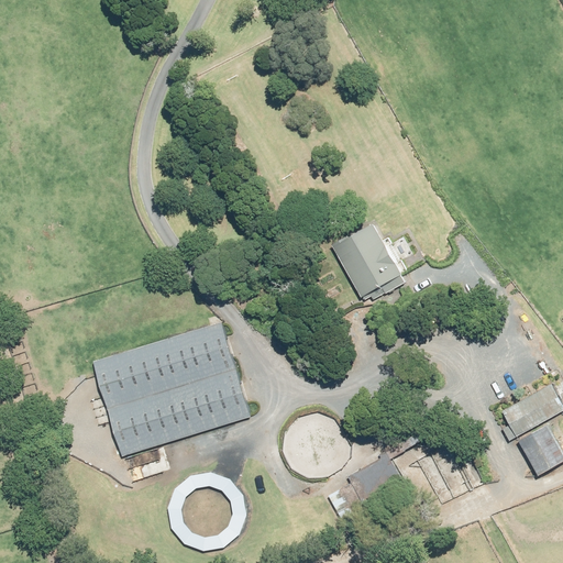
[(321,231),(351,286),(393,264),(363,209),(321,231)]
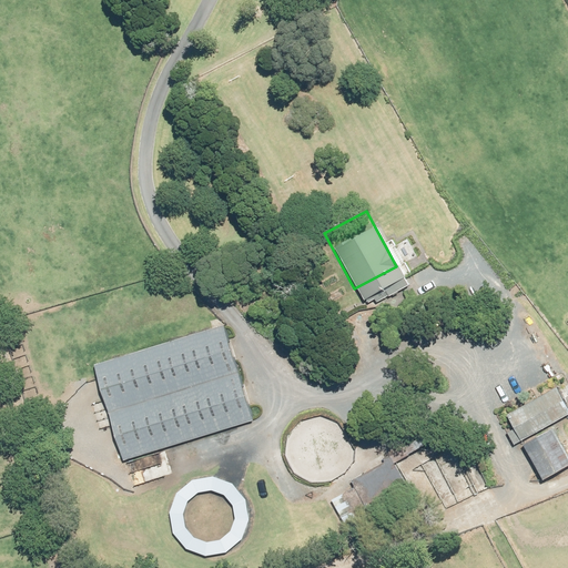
[(94,365),(124,463),(260,421),(230,323),(94,365)]
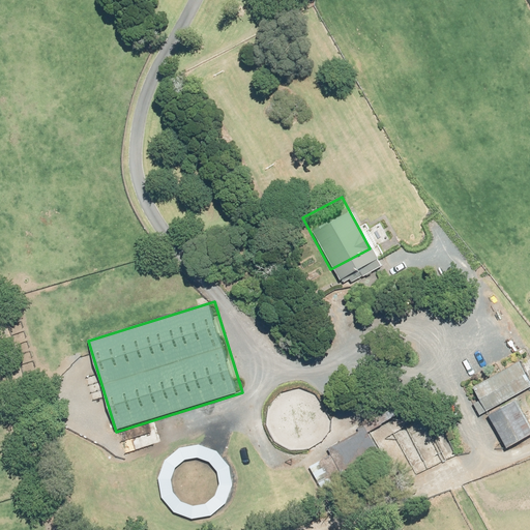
[(529,376),(521,360),(473,387),(487,410),(529,385),(529,376)]
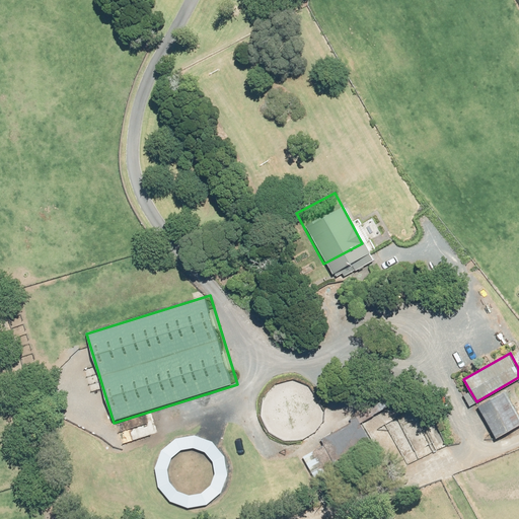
[(518,409),(510,393),(479,411),(496,440),(518,427),(518,409)]
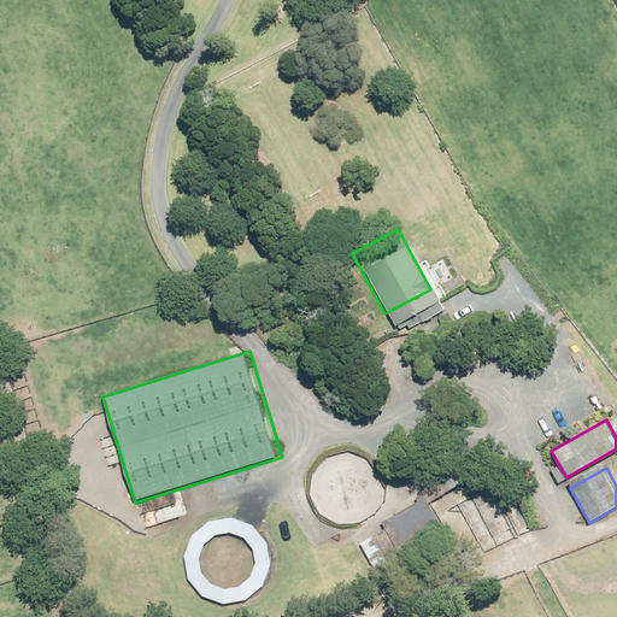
[(439,493),(362,536),(382,573),(459,528),(439,493)]
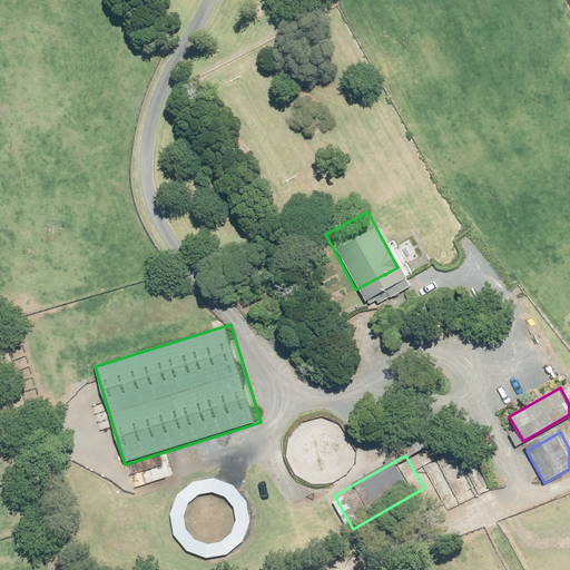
[(189,483),(180,491),(175,501),(172,512),(172,523),(175,534),(182,544),(192,552),(203,558),(216,559),(228,556),(239,550),(247,541),(253,531),(255,519),(254,508),(249,497),(243,488),(233,481),(222,477),(210,475),(199,478),(189,483)]
